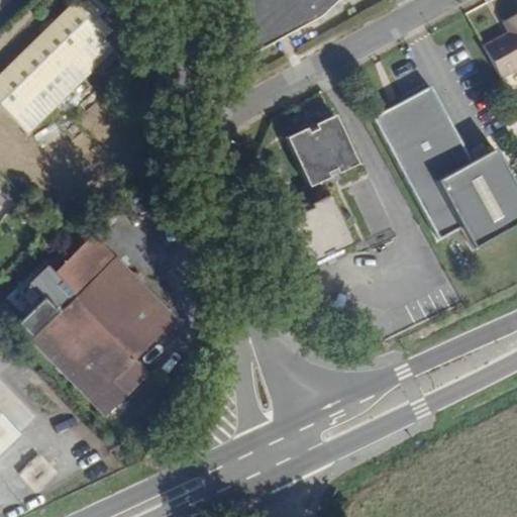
[(72,0),(71,0),(0,69),(0,99),(29,127),(115,41),(106,32),(120,17),(103,0),(79,0),(77,3),(72,0)]
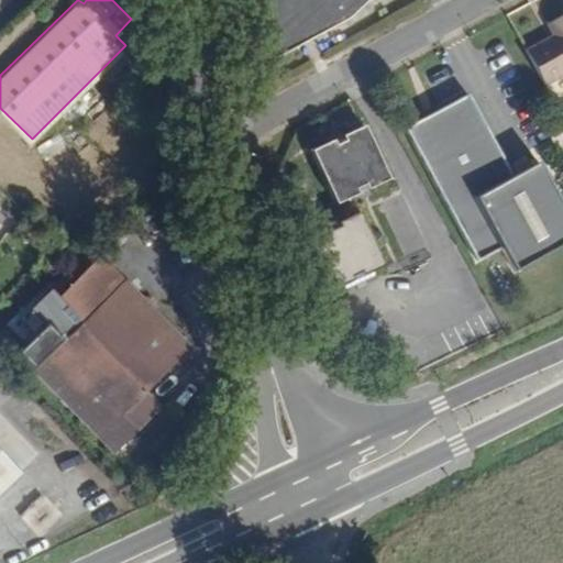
[(221,0),(254,68),(350,19),(370,0),(221,0)]
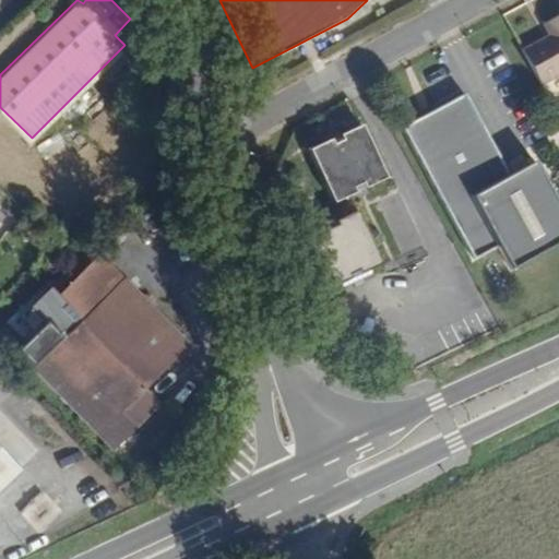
[(523,55),(542,87),(558,76),(558,18),(543,26),(549,39),(523,55)]
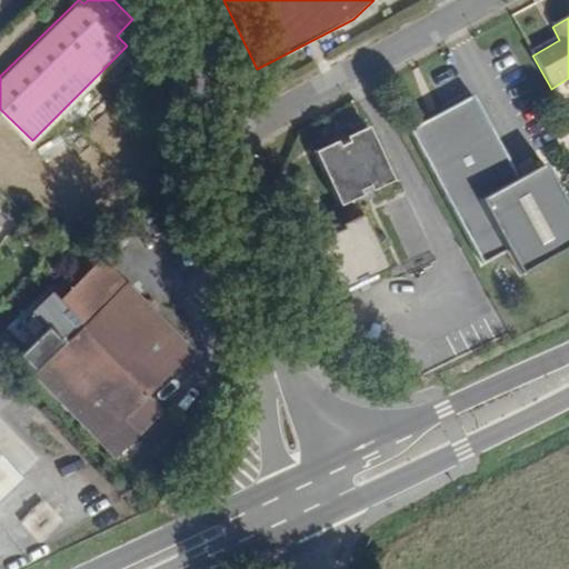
[(505,249),(522,278),(568,252),(568,216),(546,170),(521,182),(477,98),(413,132),(483,261),(505,249)]
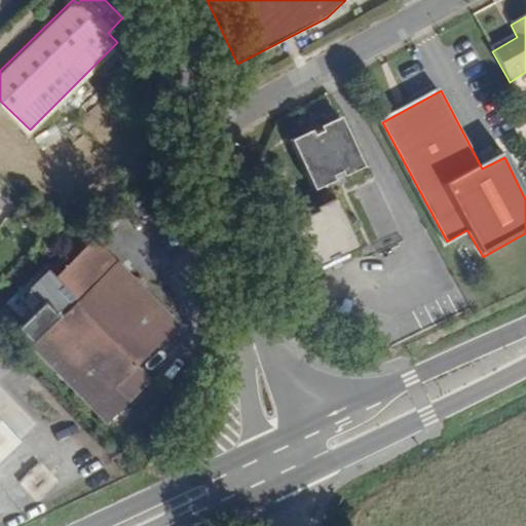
[(295,138),(318,194),(334,185),(336,183),(370,165),(347,117),(295,138)]
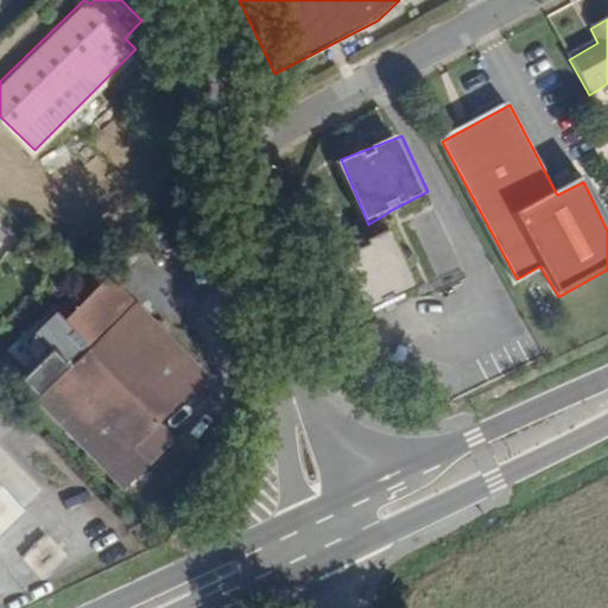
[(43,159),(55,176),(76,160),(64,144),(43,159)]
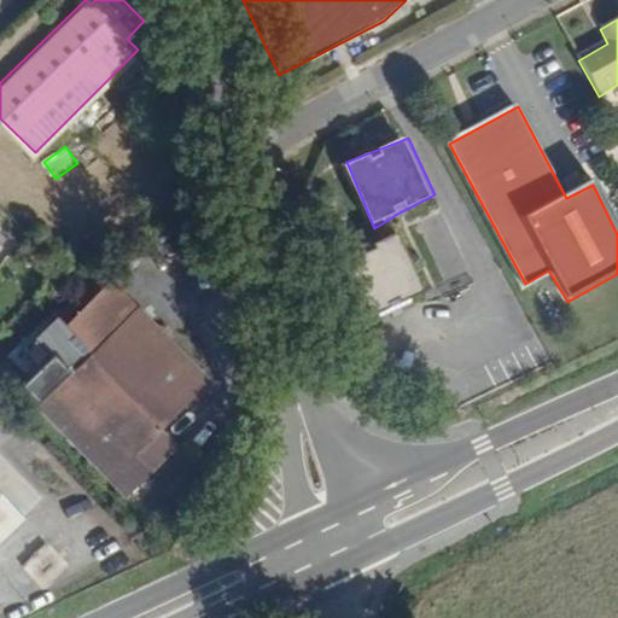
[(392,217),(374,228),(380,240),(398,232),(392,217)]
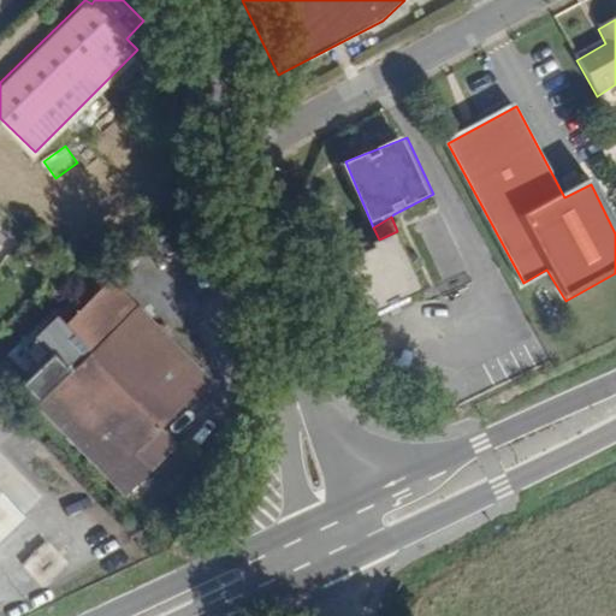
[(397,231),(379,240),(338,258),(363,314),(422,290),(397,231)]
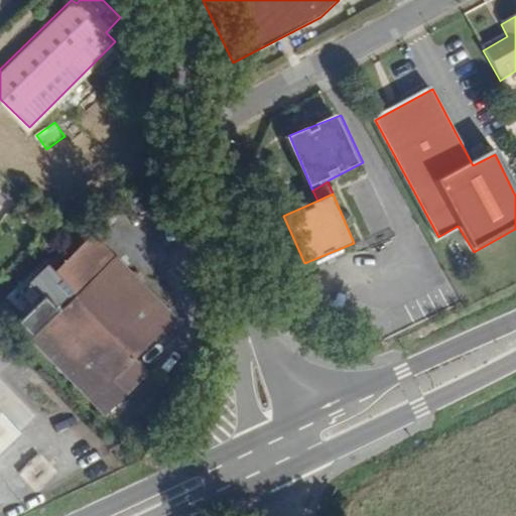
[(31,333),(103,262),(81,240),(45,275),(37,267),(2,304),(31,333)]
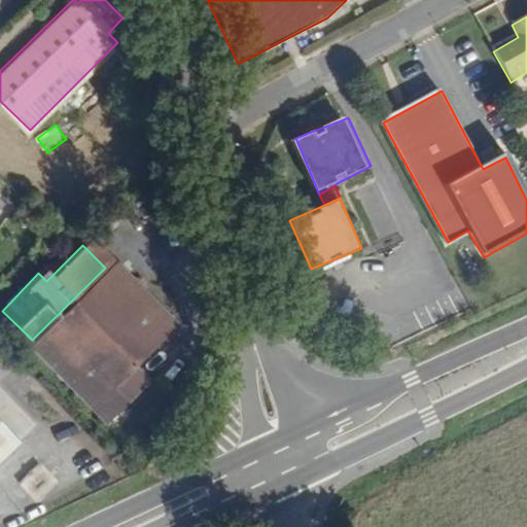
[(163,316),(109,264),(105,268),(32,340),(24,349),(100,423),(143,381),(130,369),(160,337),(151,329),(163,316)]
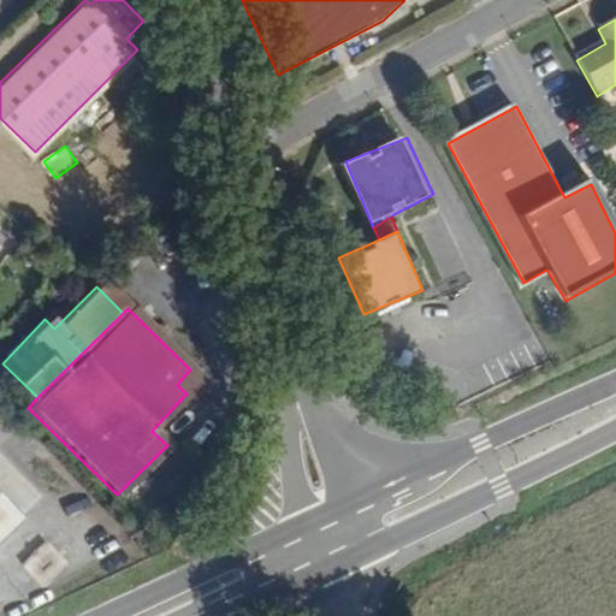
[(200,379),(190,369),(177,385),(187,394),(200,379)]
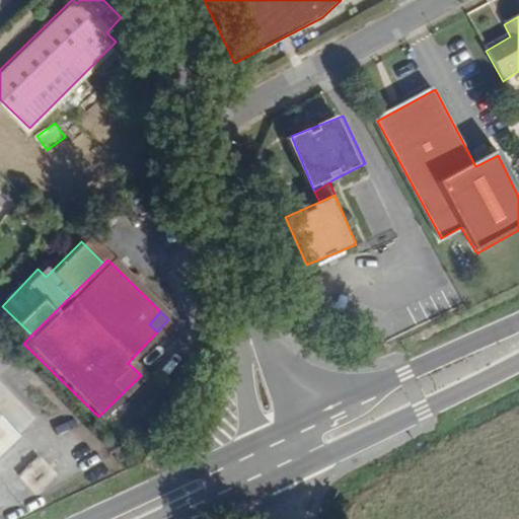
[(0,456),(16,441),(0,424),(0,456)]
